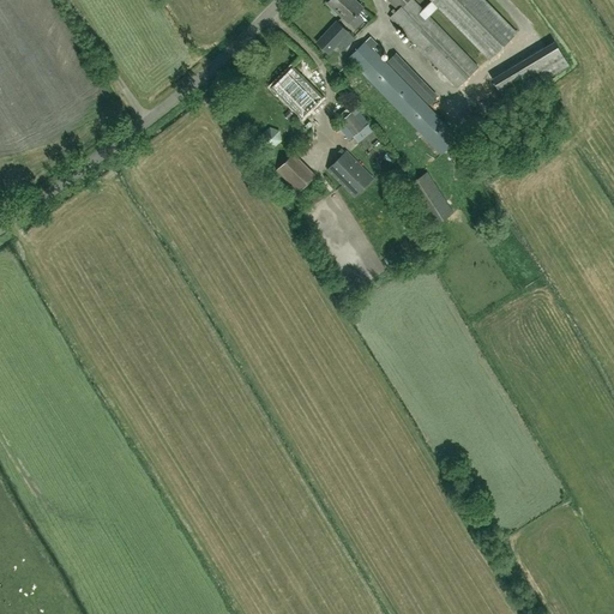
[(348,23),(362,7),(354,0),(330,0),(326,4),(348,23)]
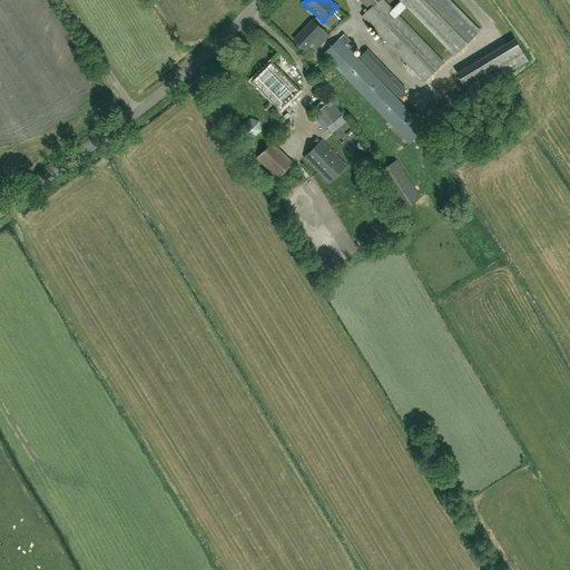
[(400,0),(392,9),(382,0),(359,0),(369,9),(362,17),(424,81),(443,62),(399,16),(408,7),(454,55),(472,38),(480,30),(450,0),(400,0)]
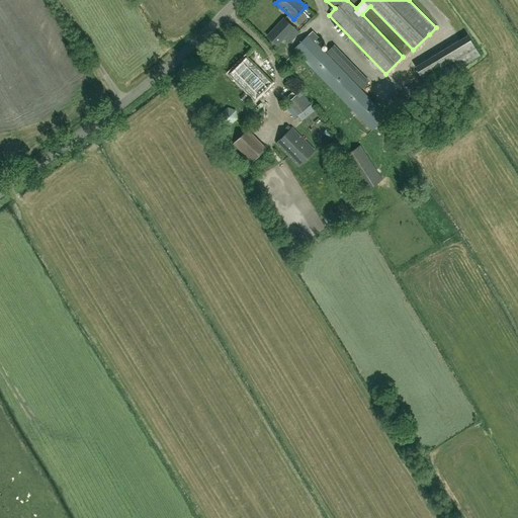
[(293,28),(282,17),(265,35),(276,47),(293,28)]
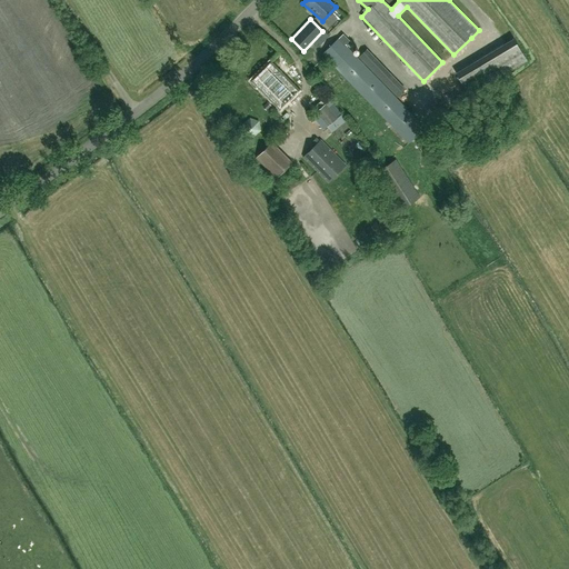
[(401,102),(400,103),(343,46),(349,41),(346,37),(340,41),(338,39),(322,53),(386,118),(385,119),(408,143),(425,129),(401,105),(402,103),(401,102)]
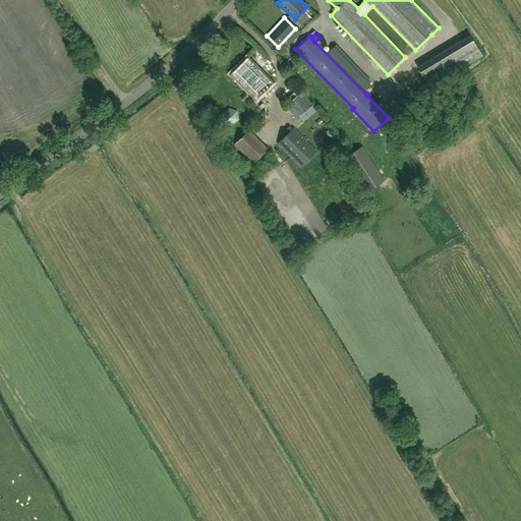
[(470,35),(417,67),(429,88),(482,56),(470,35)]
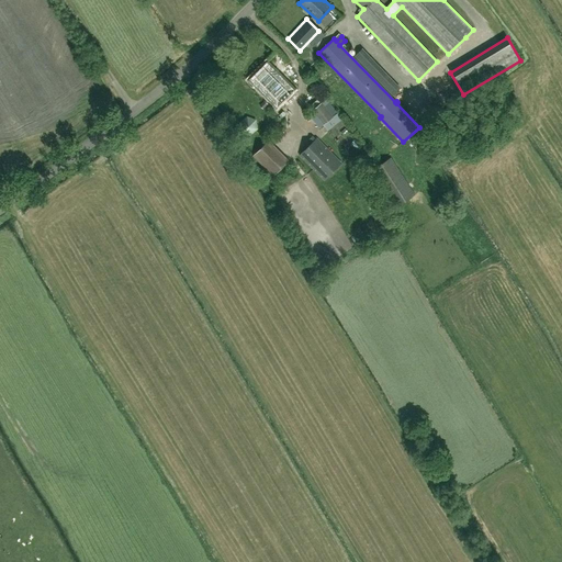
[(401,88),(362,48),(353,57),(392,97),(401,88)]
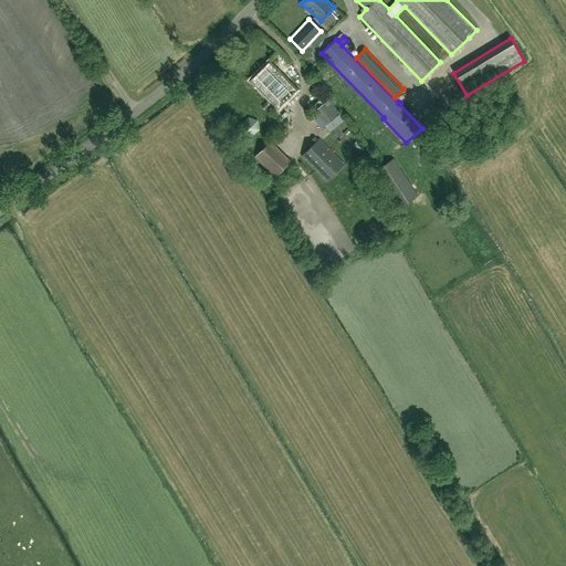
[(278,109),(296,91),(268,62),(249,81),(278,109)]
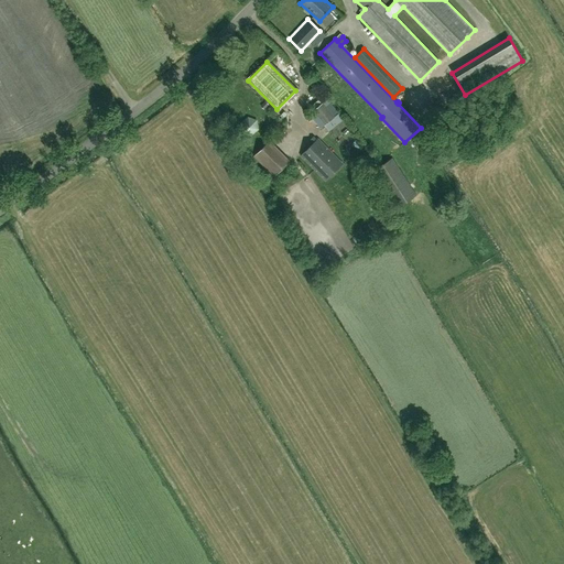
[(324,102),(312,111),(324,126),(335,117),(334,117),(338,114),(331,102),(326,106),(324,102)]
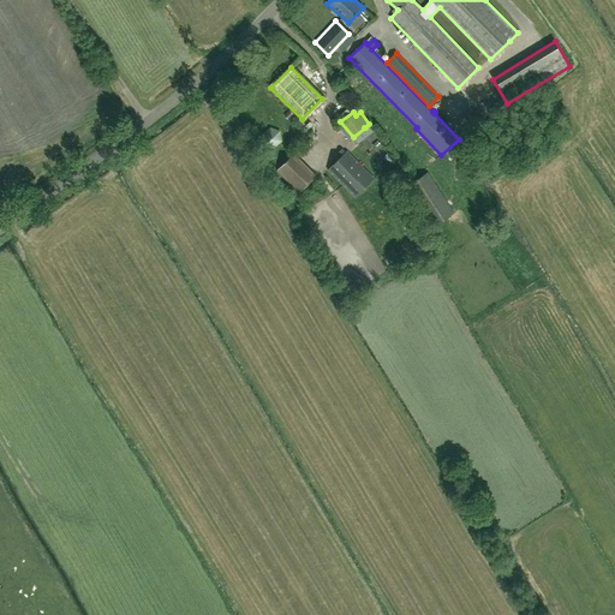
[(264,132),(267,145),(281,142),(278,129),(264,132)]
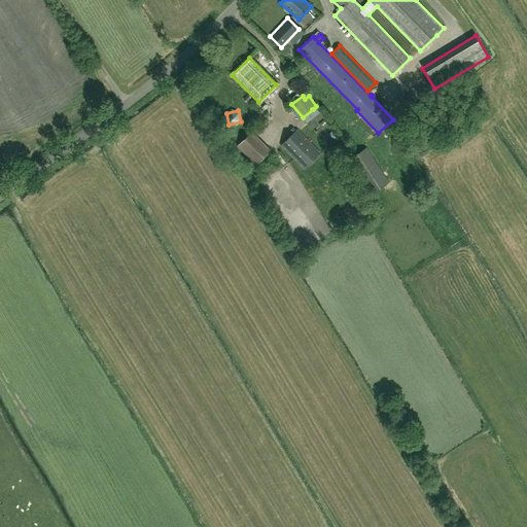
[(296,132),(282,146),(304,169),(319,153),(296,132)]
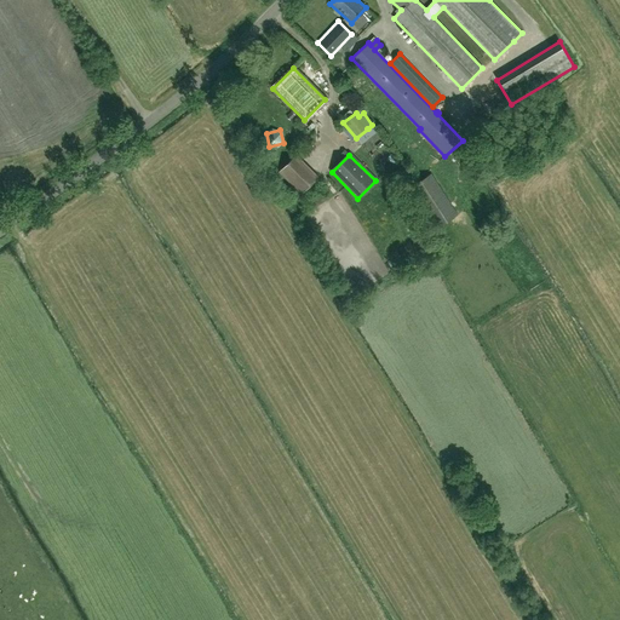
[(316,179),(294,156),(279,172),(300,195),(316,179)]
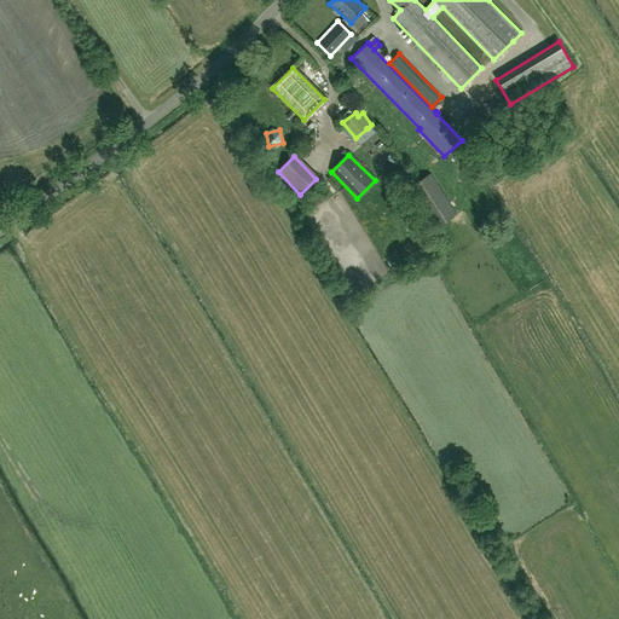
[(457,214),(431,173),(410,187),(435,229),(457,214)]
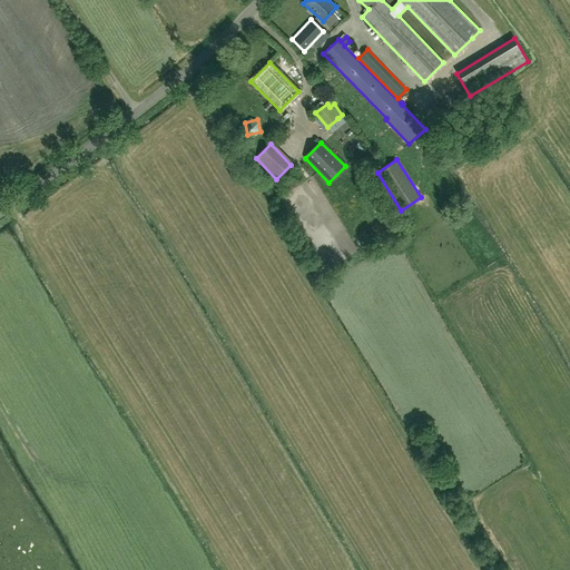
All buildings are outlined.
